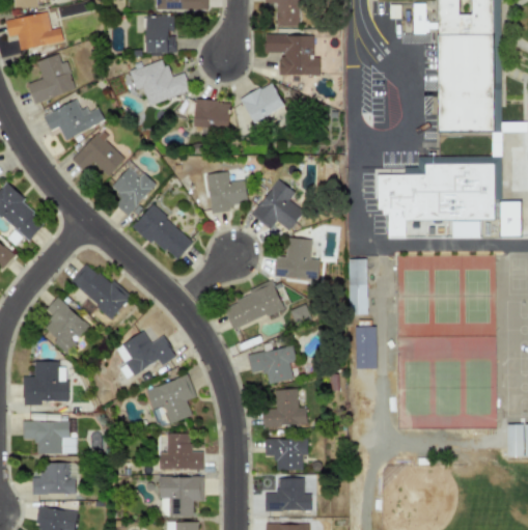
[(157,0),(157,8),(209,9),(209,0),(157,0)]
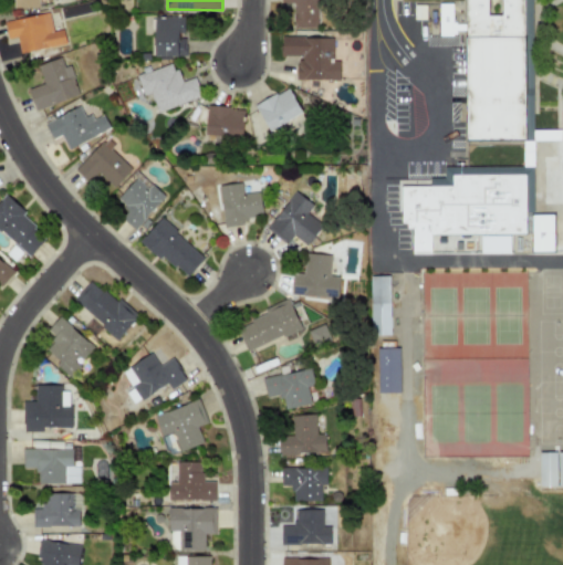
[(295,27),(319,28),(319,0),(282,0),(282,2),(296,2),(295,27)]
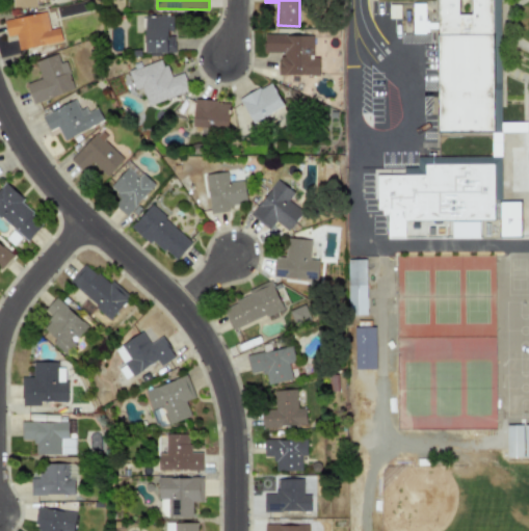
[(495,0),(495,130),(441,131),(441,0),(495,0)]
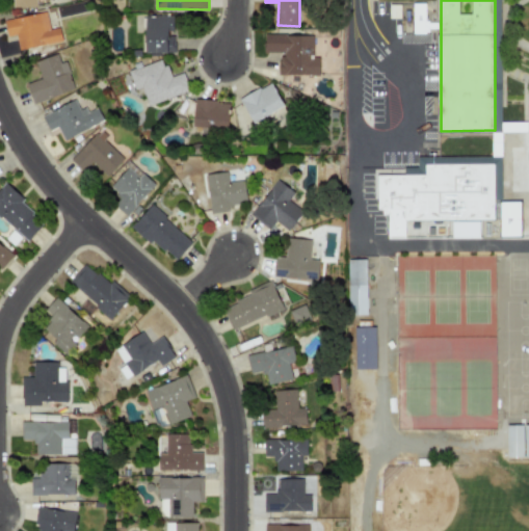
[(428,2),(414,2),(414,32),(428,32),(428,2)]
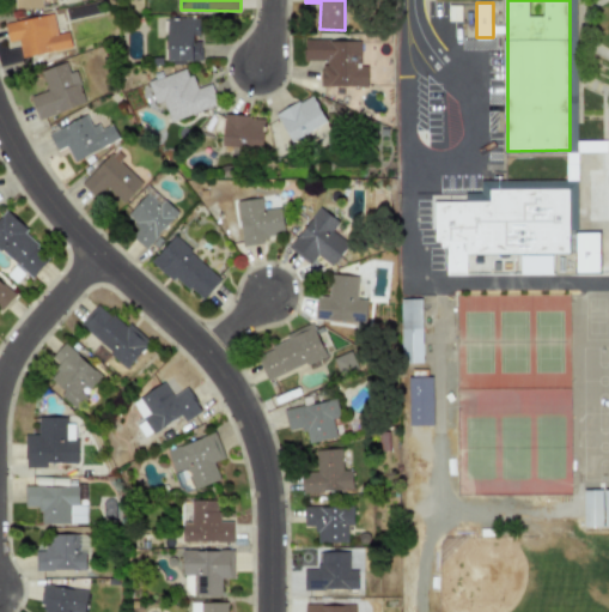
[(69,31),(67,12),(58,13),(59,32),(69,31)]
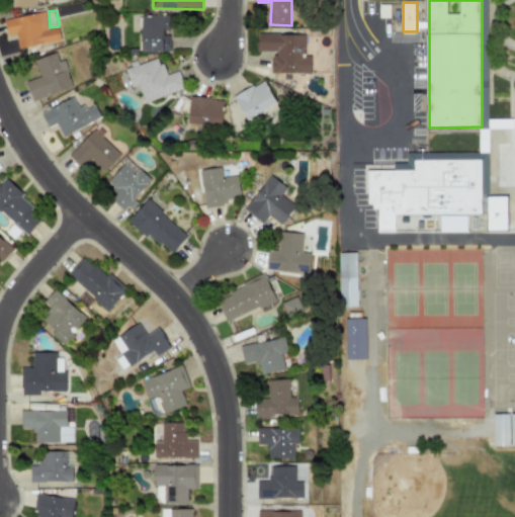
[(6,18),(9,34),(17,33),(20,48),(63,39),(61,26),(50,28),(47,11),(6,18)]
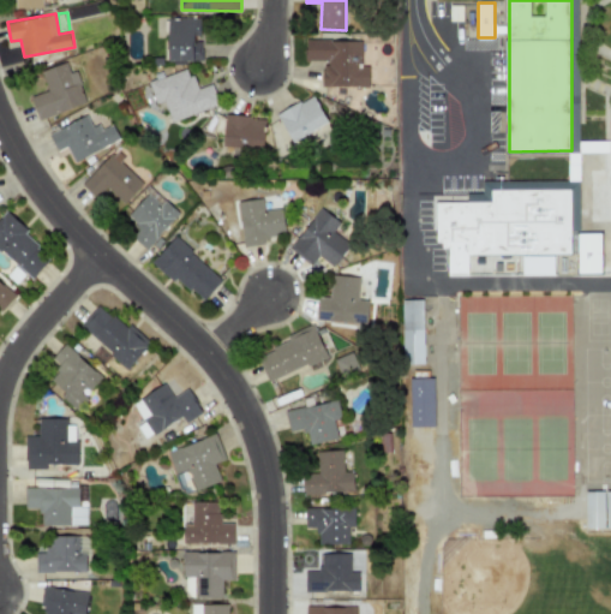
[(204,60),(203,17),(169,18),(171,60),(204,60)]
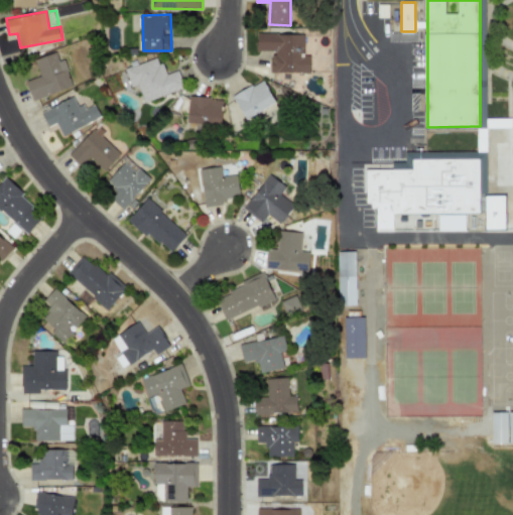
[(311,73),(311,54),(304,54),(305,33),(259,32),(258,50),(272,51),(272,72),(311,73)]
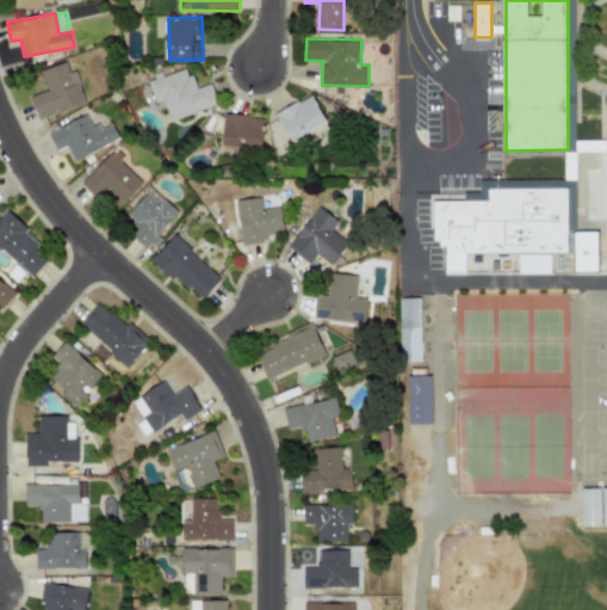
[(32,96),(41,118),(88,102),(76,69),(72,71),(68,61),(43,71),(49,88),(32,96)]
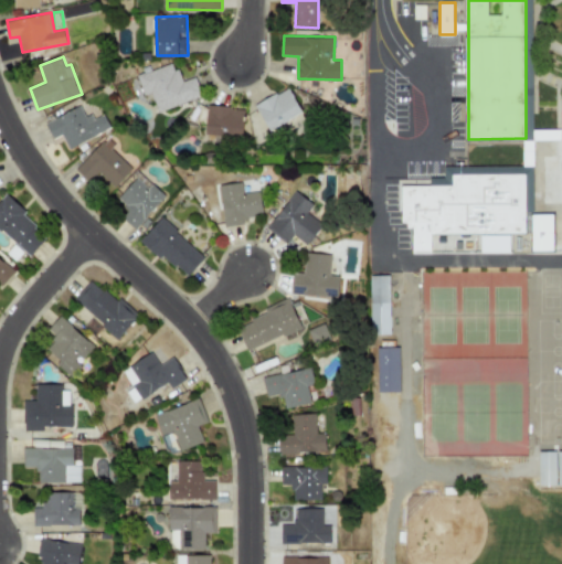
[(145,94),(154,92),(159,110),(203,96),(197,76),(182,82),(177,62),(138,74),(145,94)]
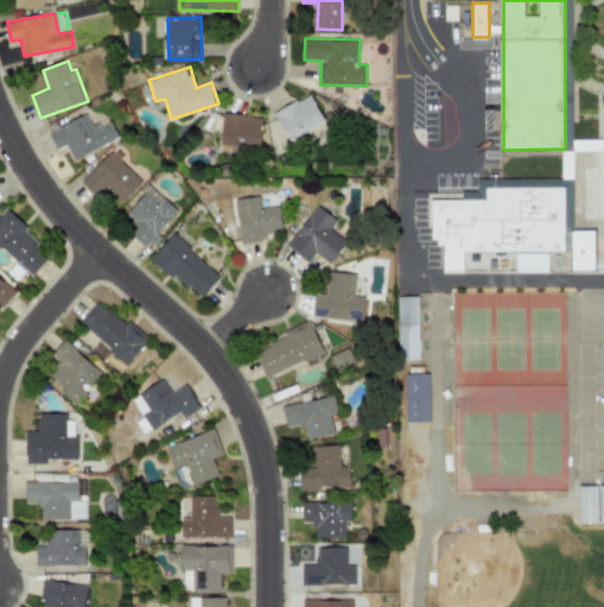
[(277,112),(291,139),(326,121),(311,93),(277,112)]
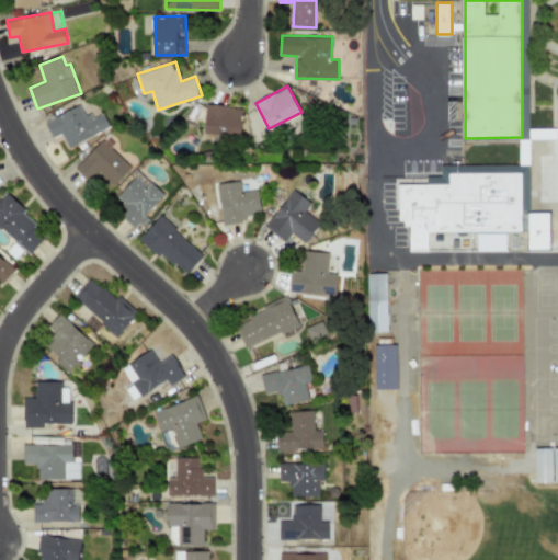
[(206,134),(243,135),(243,105),(207,104),(206,134)]
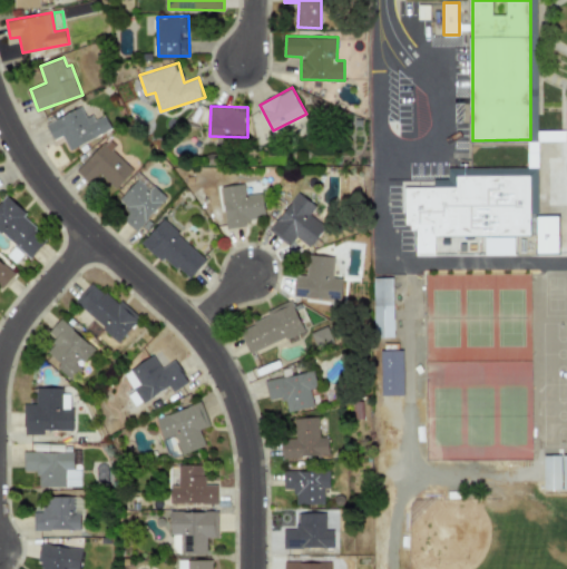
[(47,123),(55,139),(65,135),(70,148),(114,129),(107,114),(95,119),(94,116),(88,118),(82,107),(47,123)]
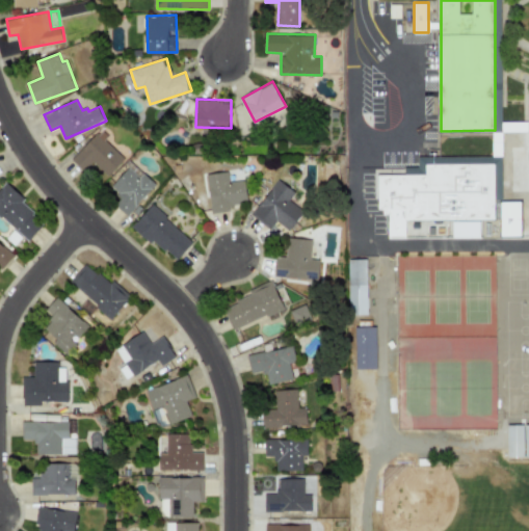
[(74,159),(86,170),(95,162),(109,176),(127,157),(100,131),(74,159)]
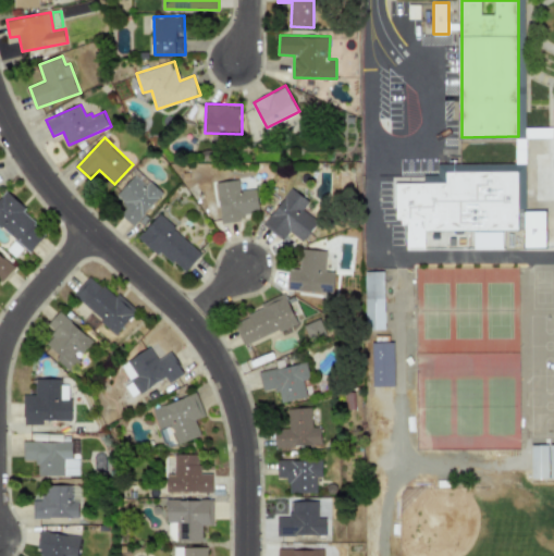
[(427,218),(398,218),(398,183),(447,183),(447,172),(519,172),(519,229),(427,229),(427,218)]
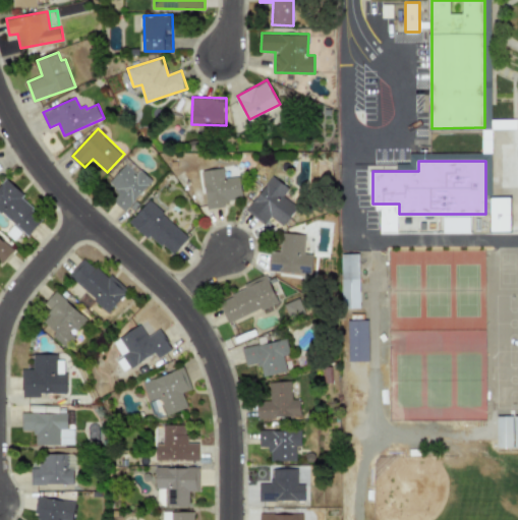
[(109,182),(120,192),(114,199),(125,211),(154,180),(142,169),(137,173),(127,164),(109,182)]
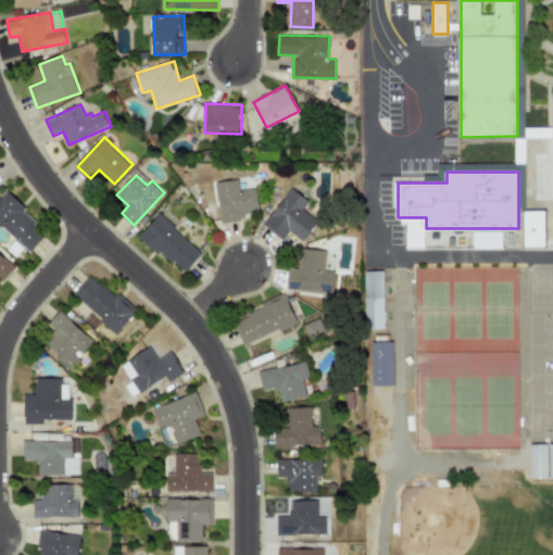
[(258,187),(241,189),(240,179),(217,181),(222,219),(261,215),(258,187)]
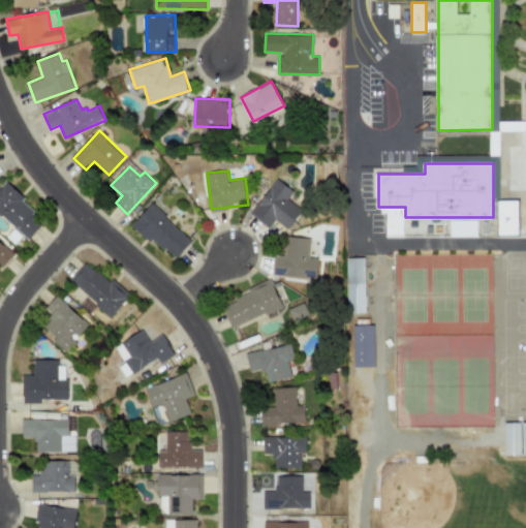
[(296,189),(275,177),(252,216),(271,227),(275,220),(290,229),(302,209),(288,200),(296,189)]
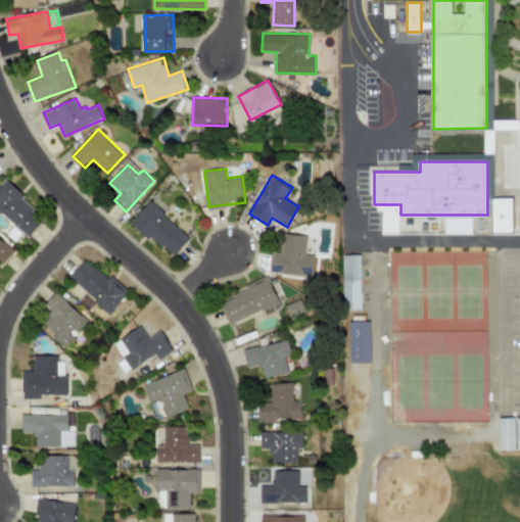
[(0,186),(0,210),(29,237),(46,218),(5,181),(0,186)]
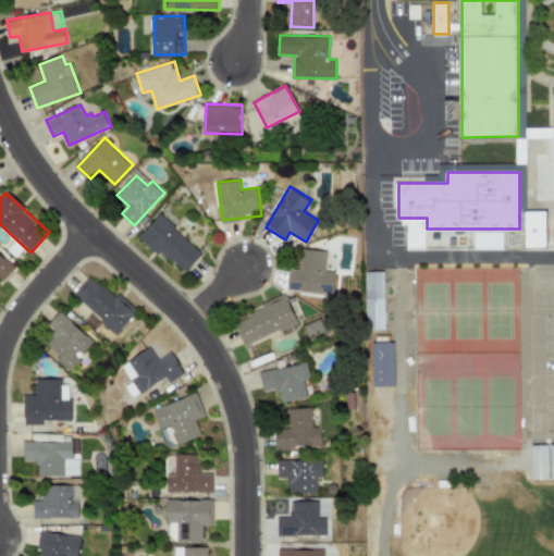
[(526,210),(546,210),(546,246),(526,246),(526,210)]
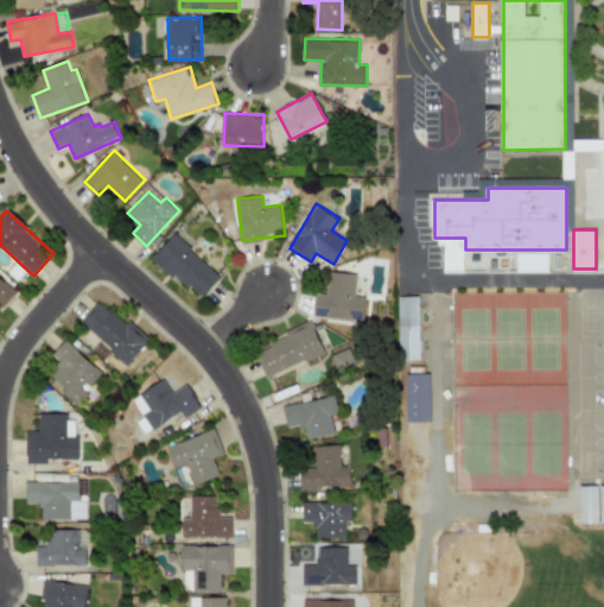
[(222,276),(175,234),(154,257),(201,299),(222,276)]
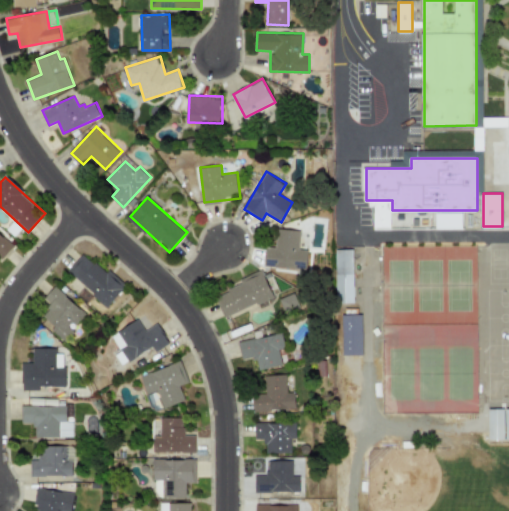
[(266,246),(265,266),(308,268),(309,249),(300,248),(301,229),(277,228),(276,247),(266,246)]
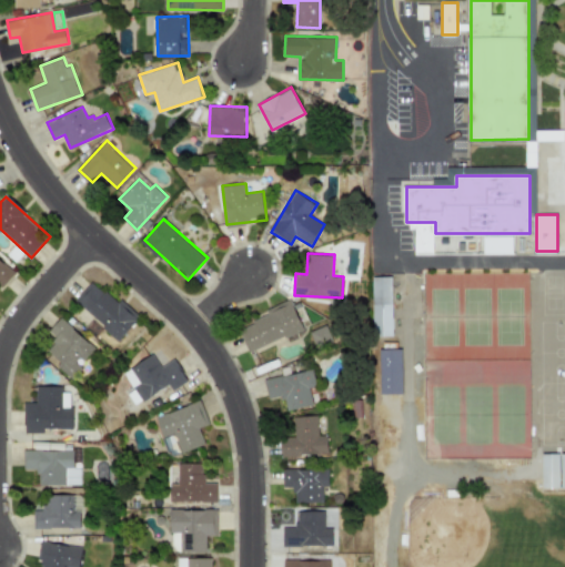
[(0,283),(3,286),(16,272),(0,257),(0,283)]
